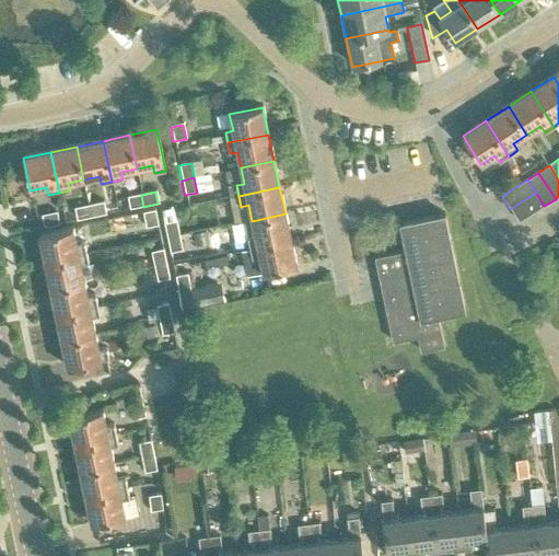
[(536,193),(510,209),(519,222),(544,206),(536,193)]
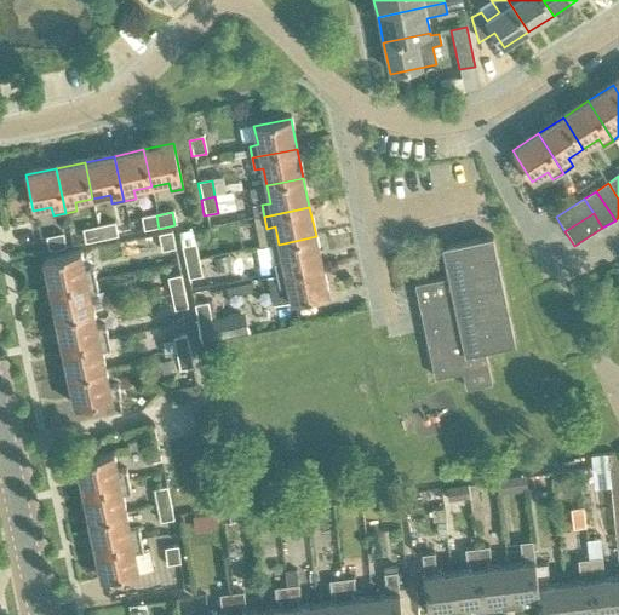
[(159,229),(156,216),(141,219),(143,233),(159,229)]
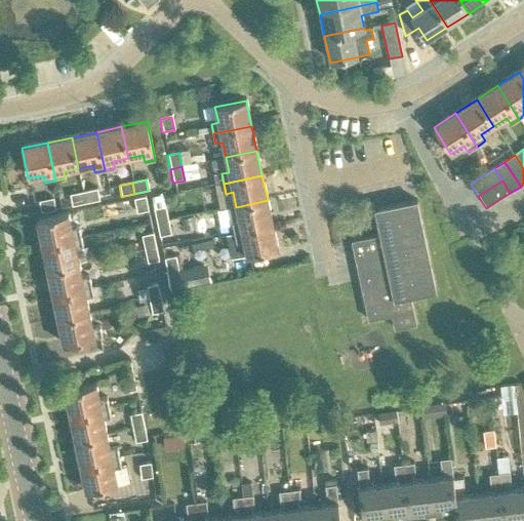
[(96,191),(83,194),(85,204),(98,202),(96,191)]
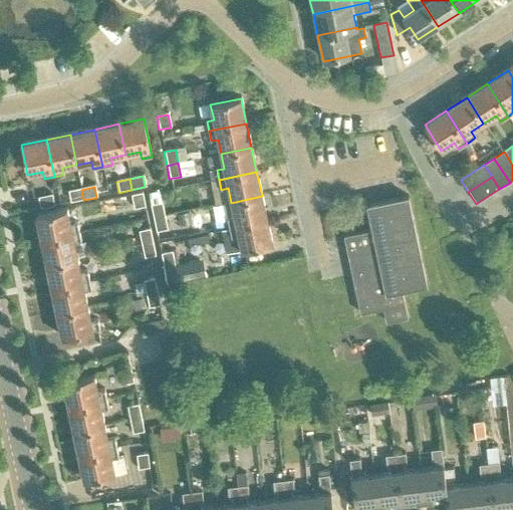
[(83,200),(81,190),(67,192),(69,203),(83,200)]
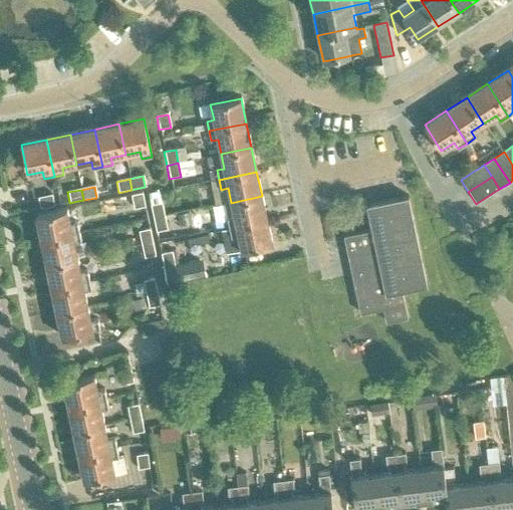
[(131,196),(134,209),(145,207),(142,194),(131,196)]
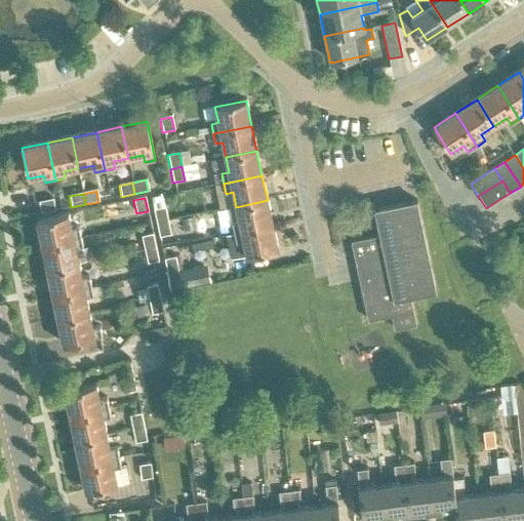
[(39,202),(41,213),(54,210),(52,200),(39,202)]
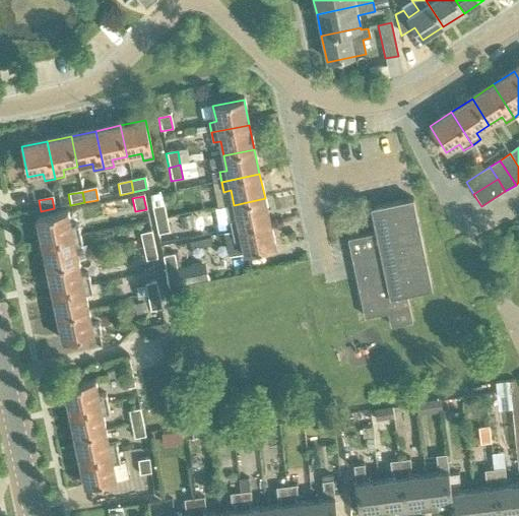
[(230,221),(232,231),(270,222),(265,198),(234,205),(237,219),(230,221)]
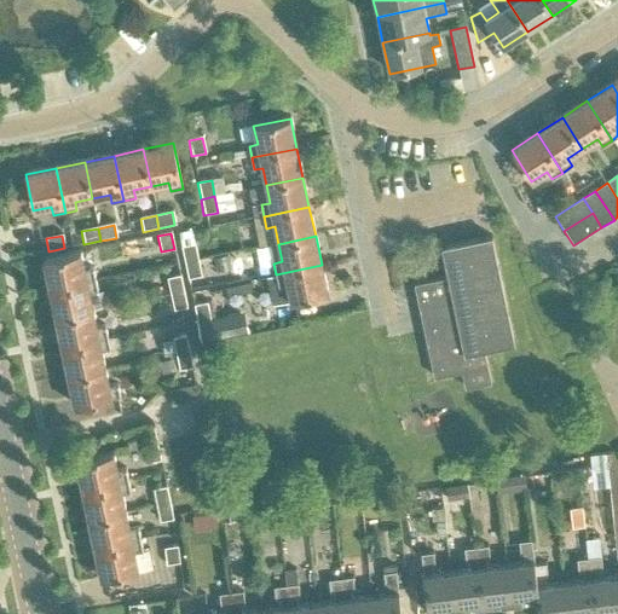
[(451,278),(414,285),(434,378),(461,374),(465,389),(490,384),(483,351),(514,345),(491,238),(444,248),(451,278)]
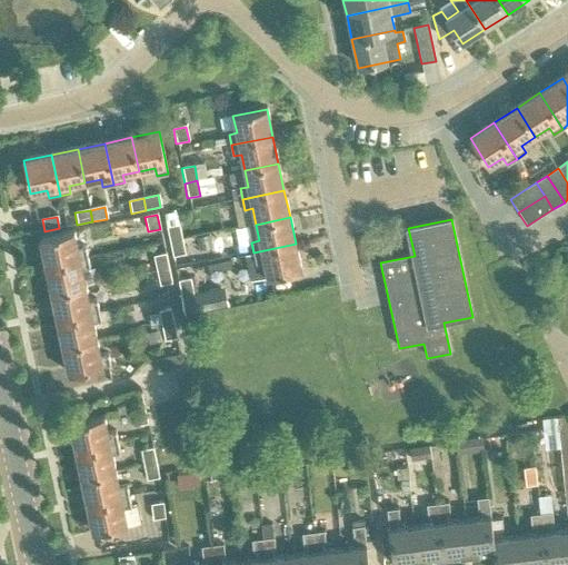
[(167,228),(169,243),(181,240),(179,226),(167,228)]
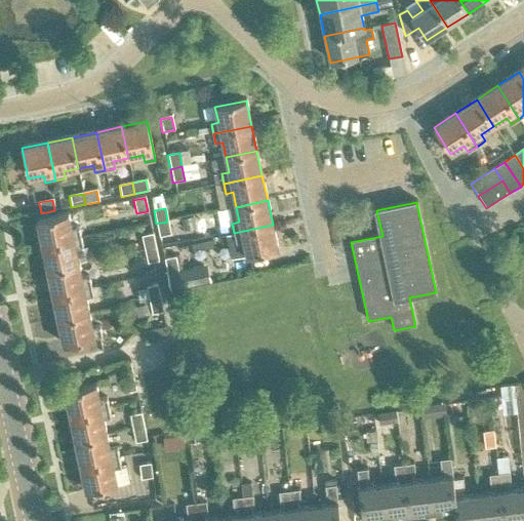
[(37,221),(42,246),(81,238),(79,228),(72,230),(68,214),(37,221)]
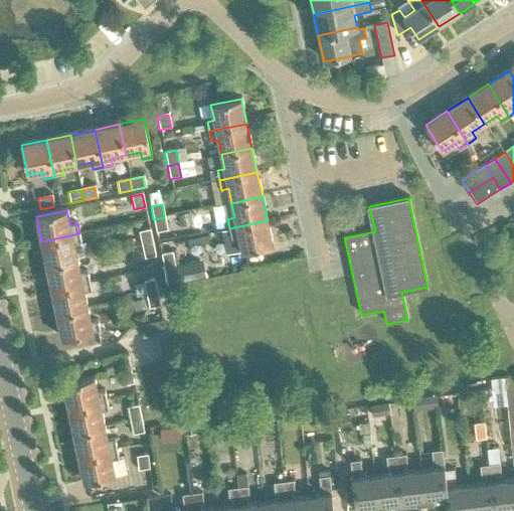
[(191,224),(189,213),(177,216),(179,227),(191,224)]
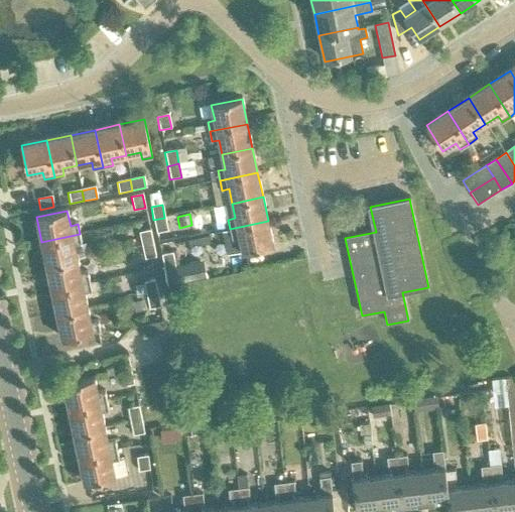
[(164,218),(153,220),(156,233),(167,231),(164,218)]
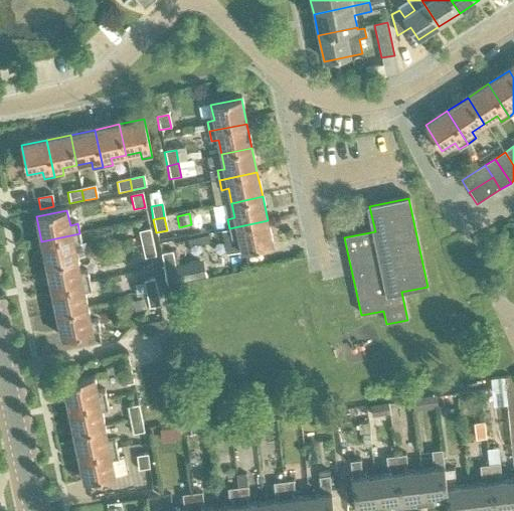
[(268,220),(229,228),(231,238),(238,236),(241,251),(273,245),(268,220)]
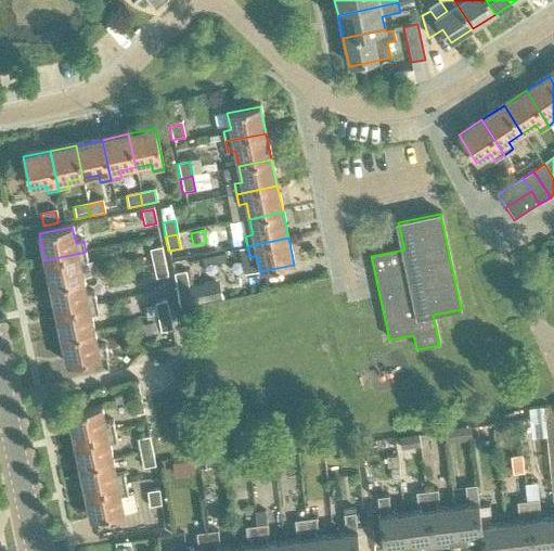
[(249,257),(247,246),(240,248),(245,274),(260,271),(257,255),(249,257)]
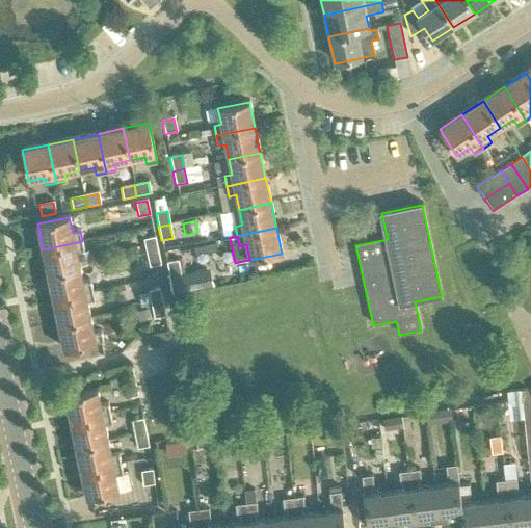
[(142,240),(145,254),(157,252),(154,238),(142,240)]
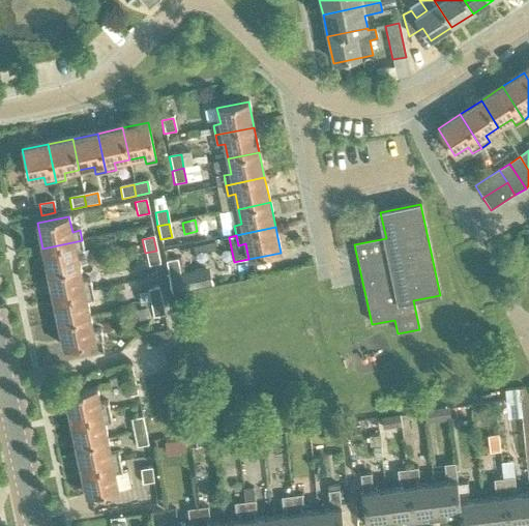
[(42,249),(48,273),(80,267),(77,252),(84,250),(82,240),(42,249)]
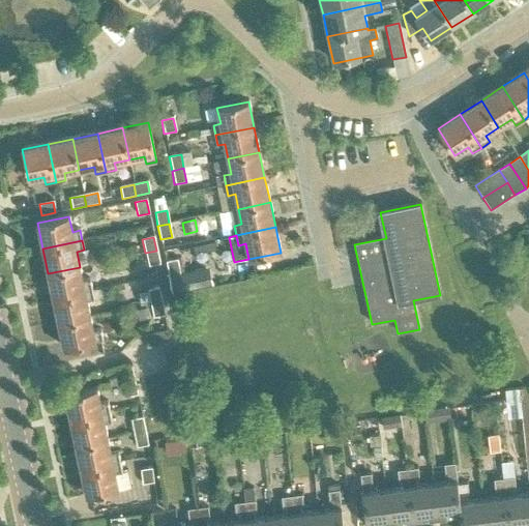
[(156,251),(145,253),(148,266),(159,264),(156,251)]
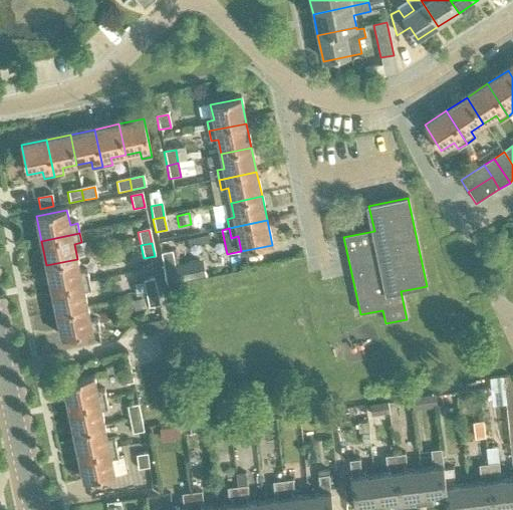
[(206,277),(202,260),(175,266),(172,252),(161,254),(167,285),(206,277)]
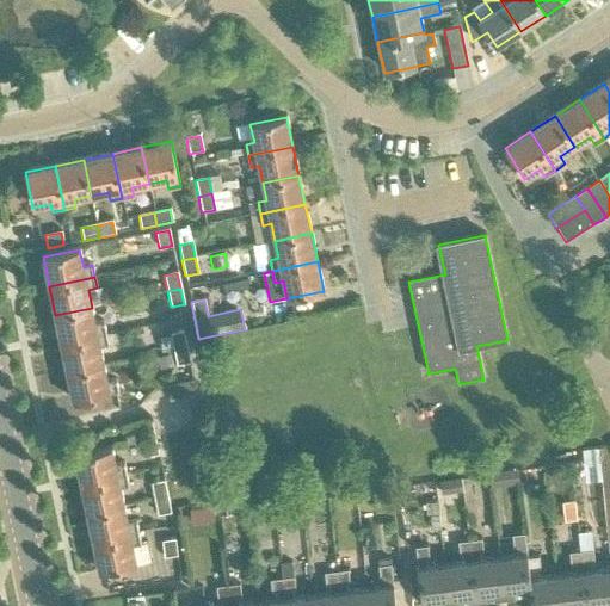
[(55,315),(61,344),(106,334),(104,323),(96,325),(92,308),(55,315)]
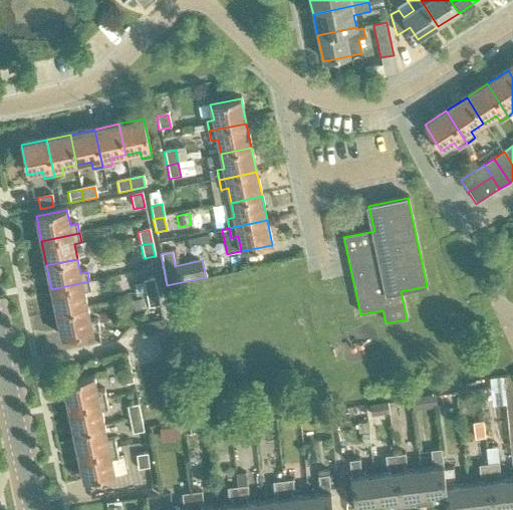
[(137,297),(146,295),(157,292),(154,279),(143,281),(143,283),(134,285),(137,297)]
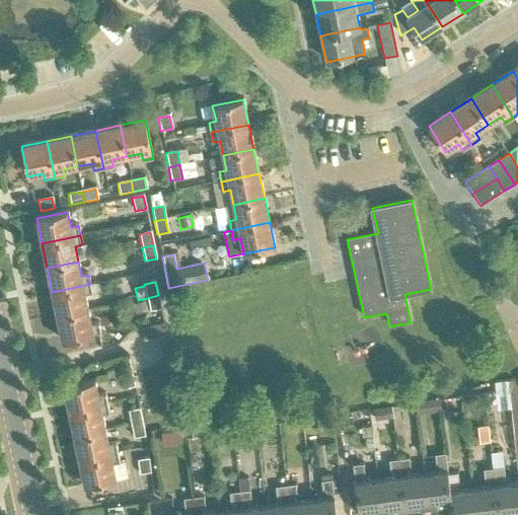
[(52,292),(57,316),(88,310),(85,295),(92,294),(90,284),(52,292)]
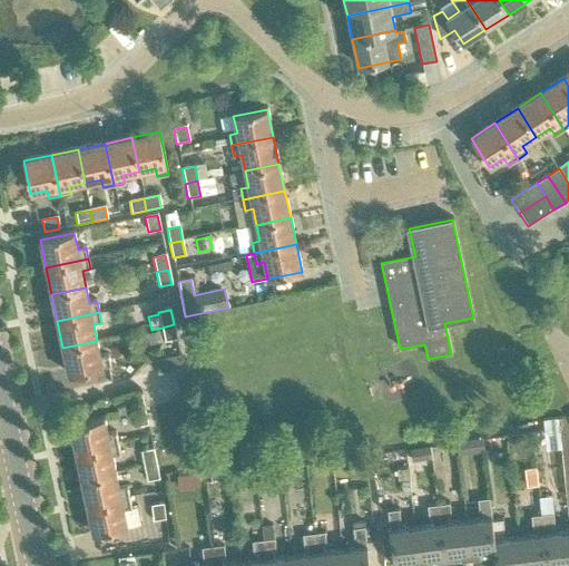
[(174,324),(162,328),(164,342),(177,340),(174,324)]
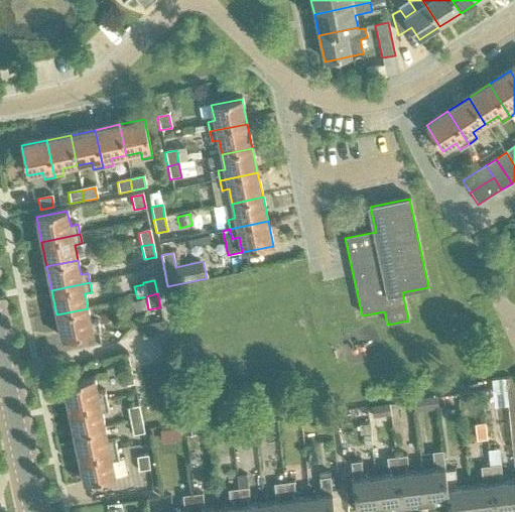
[(145,310),(143,300),(132,303),(134,312),(145,310)]
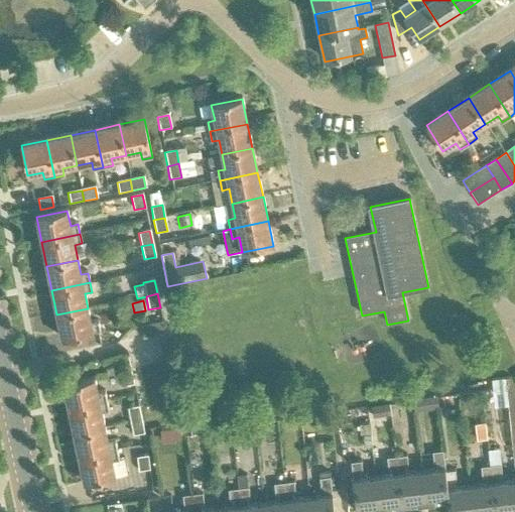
[(88,308),(56,314),(62,340),(100,332),(98,322),(91,324),(88,308)]
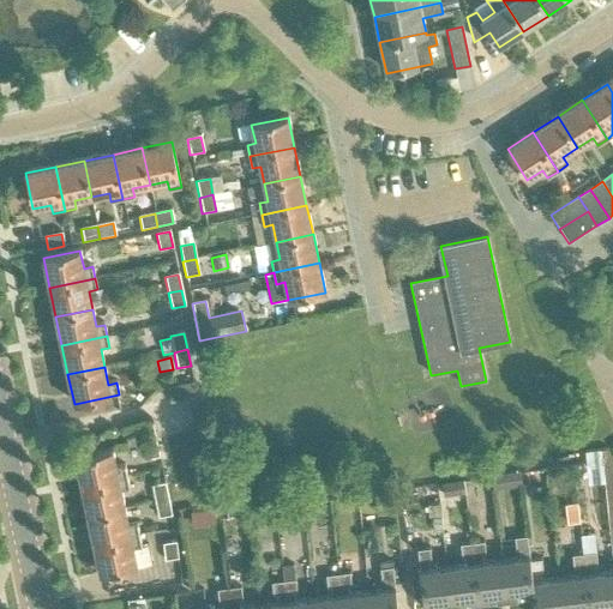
[(167,389),(169,402),(194,397),(192,384),(167,389)]
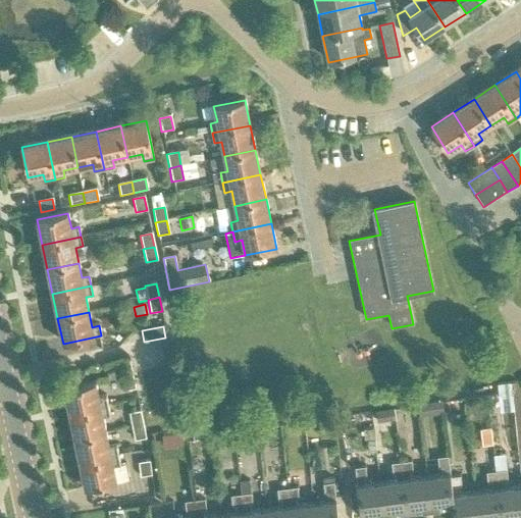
[(120,377),(123,392),(135,389),(132,375),(120,377)]
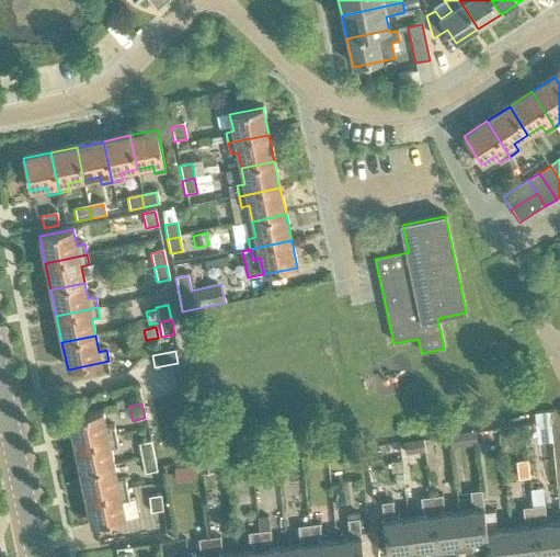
[(69,419),(75,445),(116,438),(114,427),(106,428),(103,411),(69,419)]
